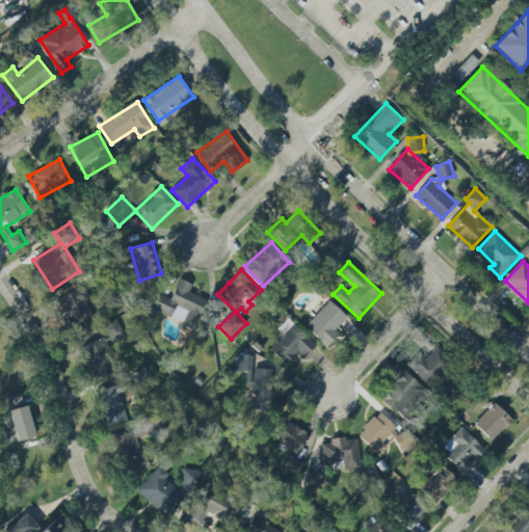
[(170,317),(153,309),(160,292),(172,297),(180,278),(193,284),(190,292),(207,299),(201,315),(176,304),(170,317)]
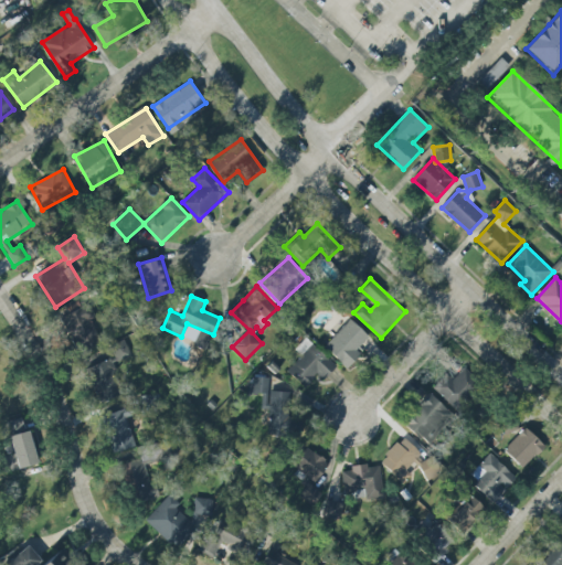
[(91,304),(81,307),(78,302),(69,306),(71,313),(63,316),(77,352),(103,343),(93,318),(95,317),(91,304)]
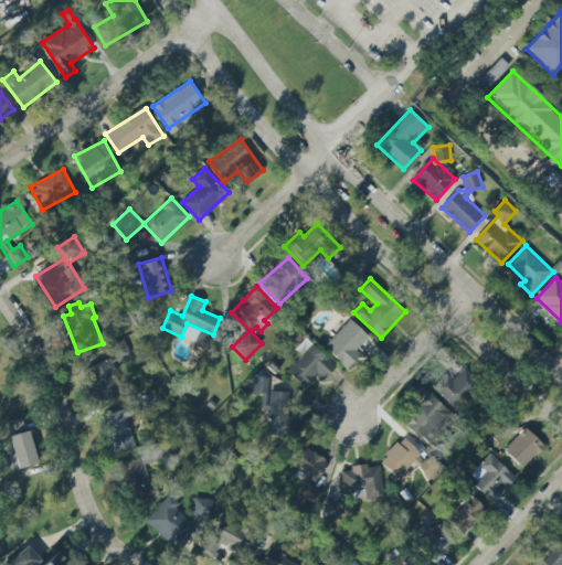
[(360,347),(370,337),(351,319),(325,347),(348,369),(364,351),(360,347)]
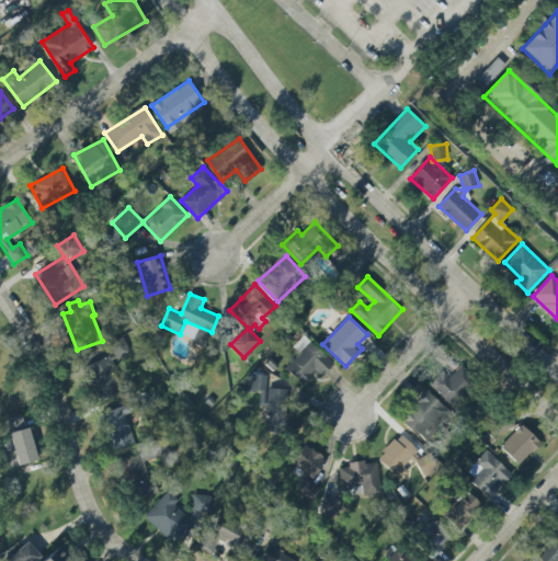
[(295,346),(300,352),(285,368),(303,385),(316,371),(322,377),(334,363),(305,336),(295,346)]
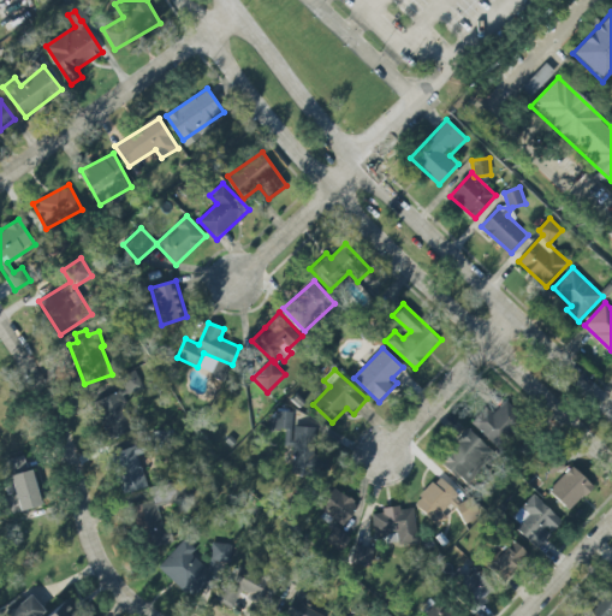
[(142,389),(137,371),(123,374),(126,392),(142,389)]
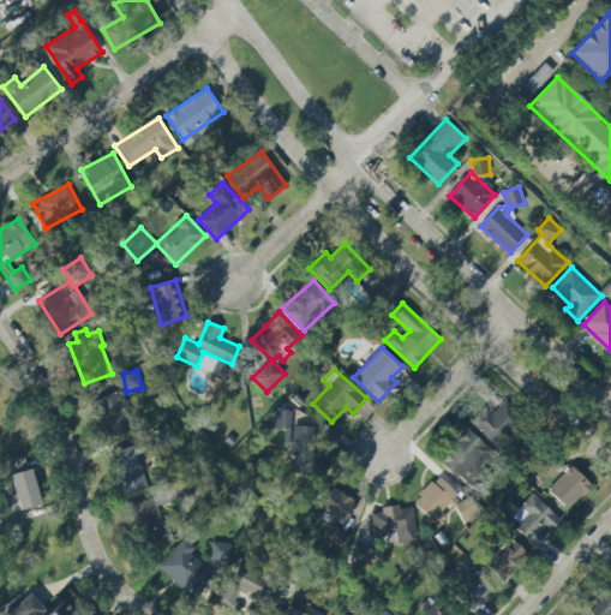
[(108,439),(136,427),(120,390),(93,401),(108,439)]
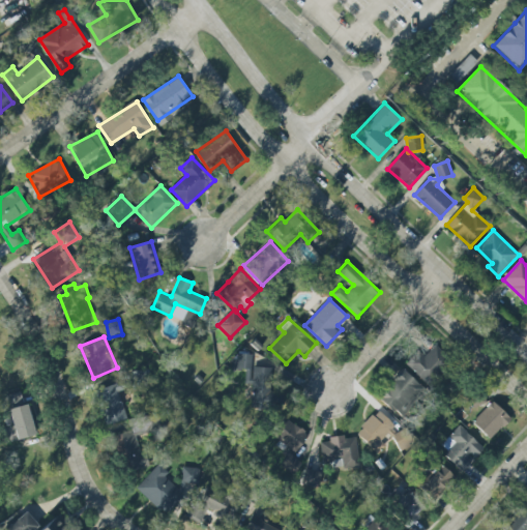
[(429,384),(451,359),(436,345),(426,356),(418,349),(406,363),(429,384)]
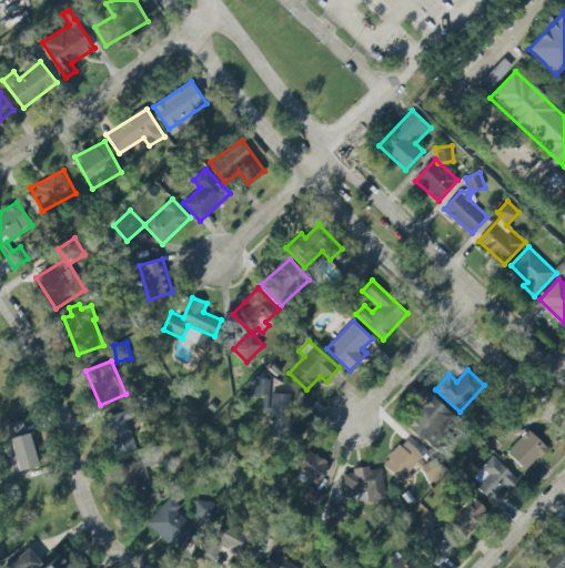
[(271,393),(271,378),(252,377),(251,395),(265,396),(264,409),(272,411),(270,435),(303,437),(304,422),(289,421),(291,394),(271,393)]
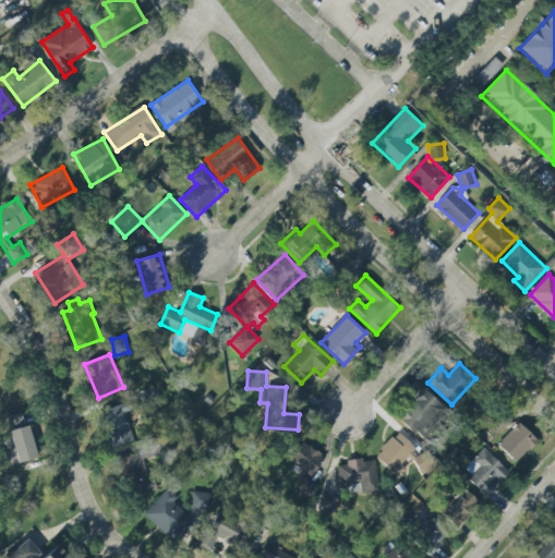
[(448,410),(427,388),(399,415),(420,437),(448,410)]
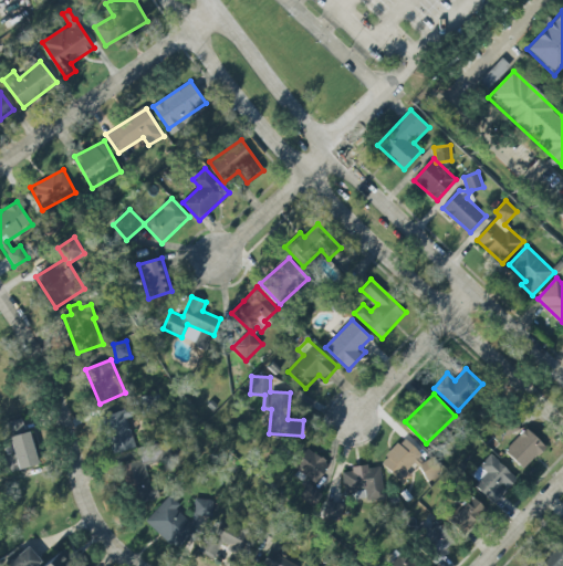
[(113,453),(136,447),(128,418),(134,416),(132,407),(103,415),(113,453)]
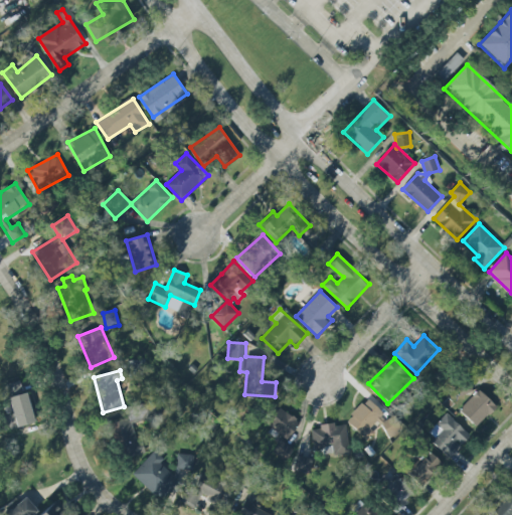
[(7,383),(13,413),(2,415),(6,430),(34,423),(23,379),(7,383)]
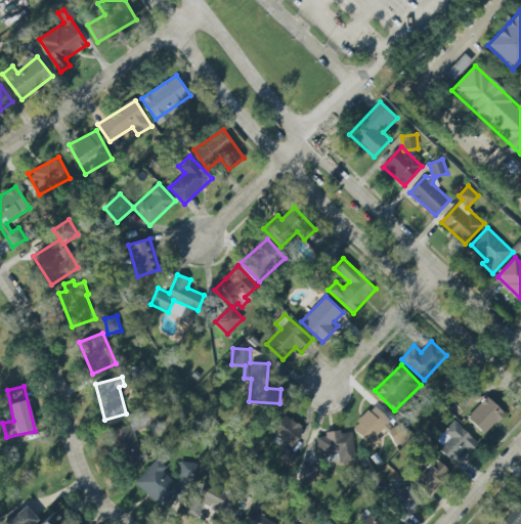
[(480,398),(477,387),(464,391),(467,402),(480,398)]
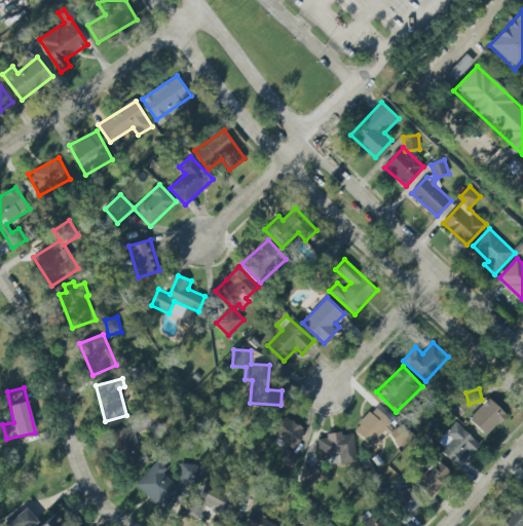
[(508,414),(489,398),(470,419),(487,436),(508,414)]
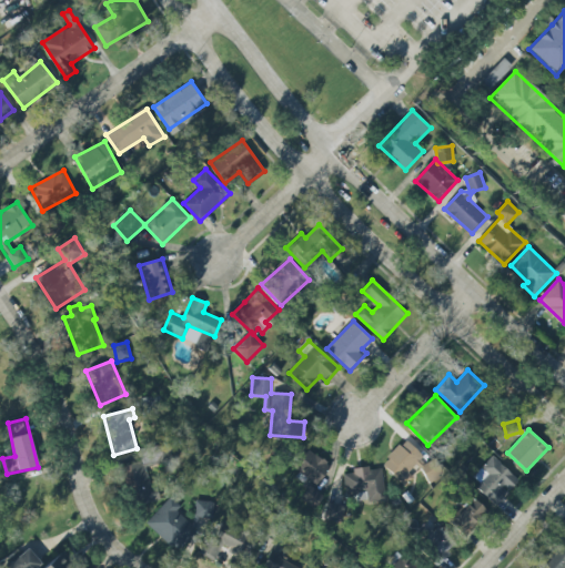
[(331,465),(306,447),(293,465),(301,470),(296,477),(310,488),(303,497),(314,506),(324,494),(314,487),(331,465)]
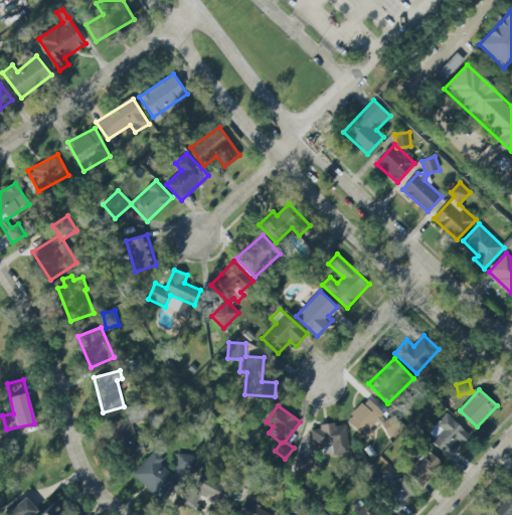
[(427,435),(450,457),(471,436),(447,412),(427,435)]
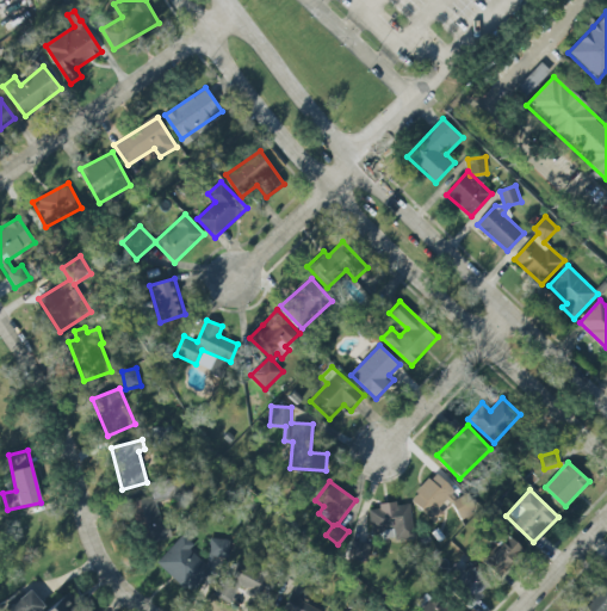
[(169,538),(155,494),(129,503),(143,547),(169,538)]
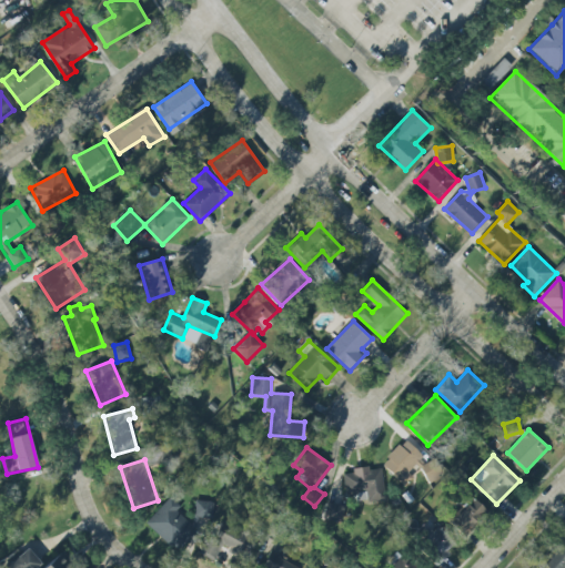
[(345,474),(346,501),(385,498),(383,467),(353,468),(353,473),(345,474)]
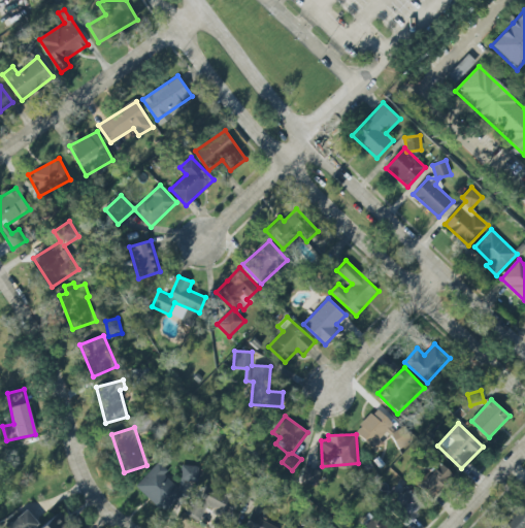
[(166,513),(188,490),(158,462),(136,486),(166,513)]
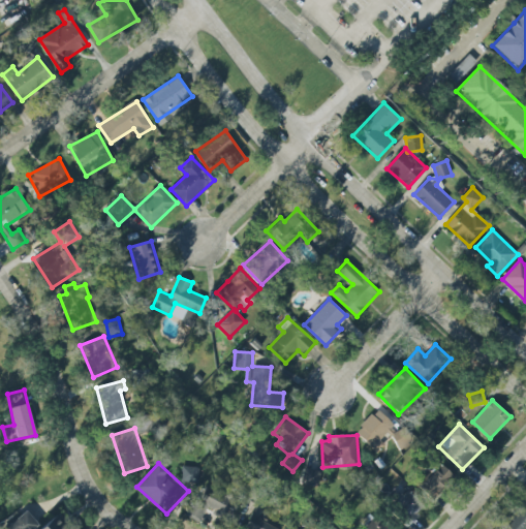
[(455,476),(441,464),(420,487),(433,499),(455,476)]
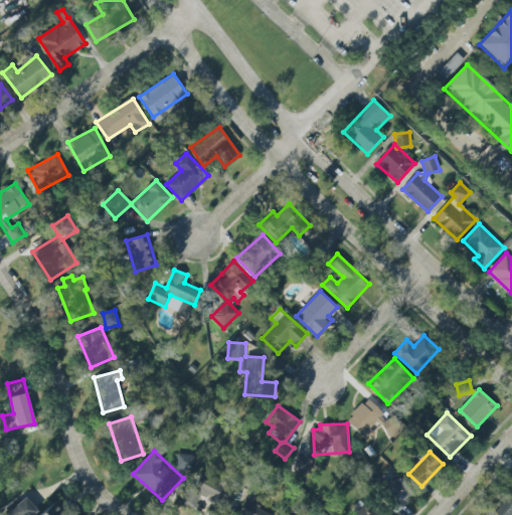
[(176,467),(194,469),(196,455),(178,453),(176,467)]
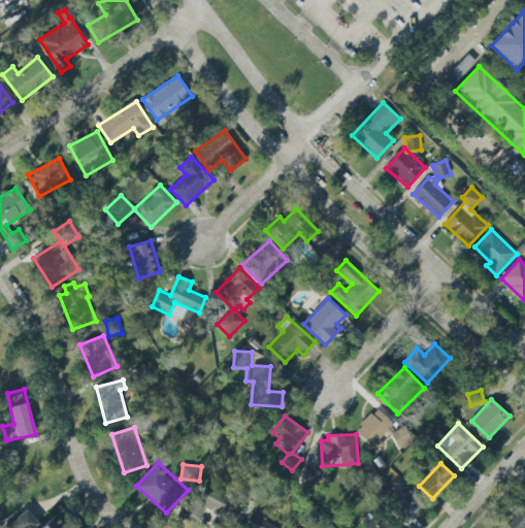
[(321,470),(304,466),(301,482),(318,485),(321,470)]
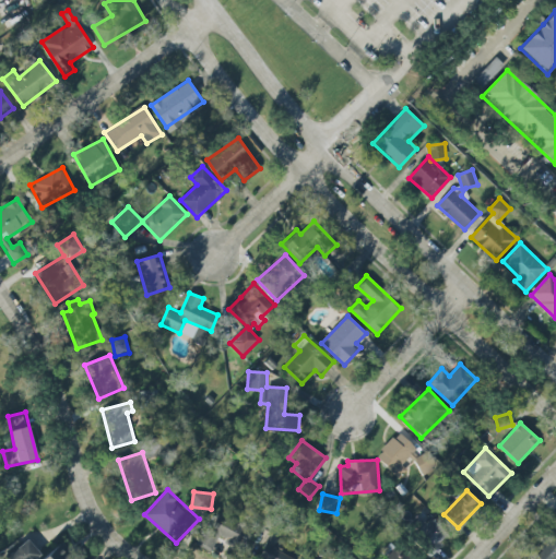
[(251,527),(212,512),(199,546),(213,551),(219,537),(244,547),(251,527)]
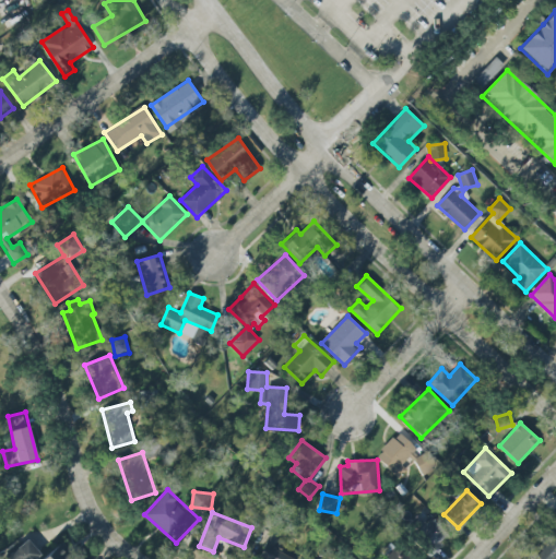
[(450,536),(432,516),(412,534),(432,554),(450,536)]
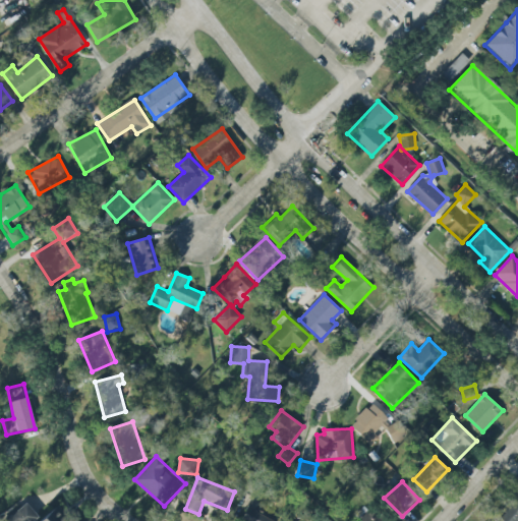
[(497,520),(517,520),(517,501),(514,498),(494,518),(497,520)]
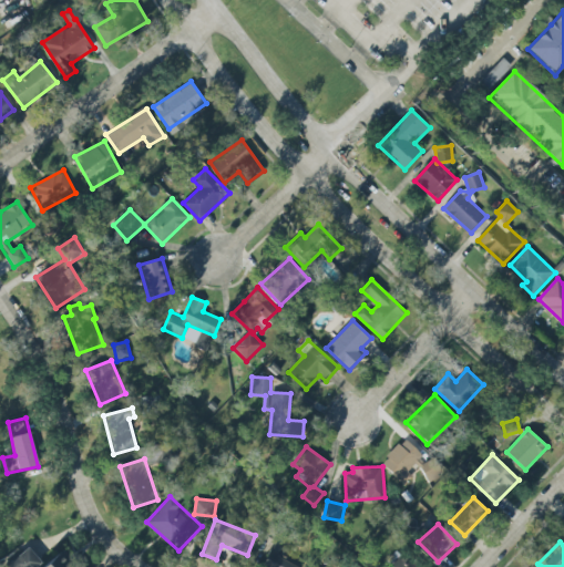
[(71,566),(60,552),(43,565),(29,547),(2,566),(71,566)]
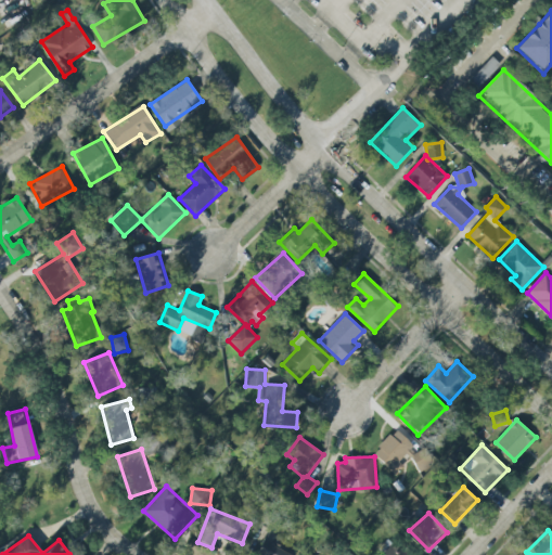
[(255,554),(295,554),(264,539),(255,554)]
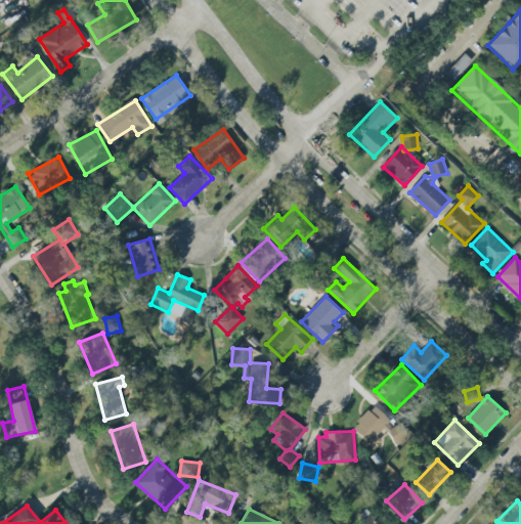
[(359,523),(387,523),(373,510),(359,523)]
